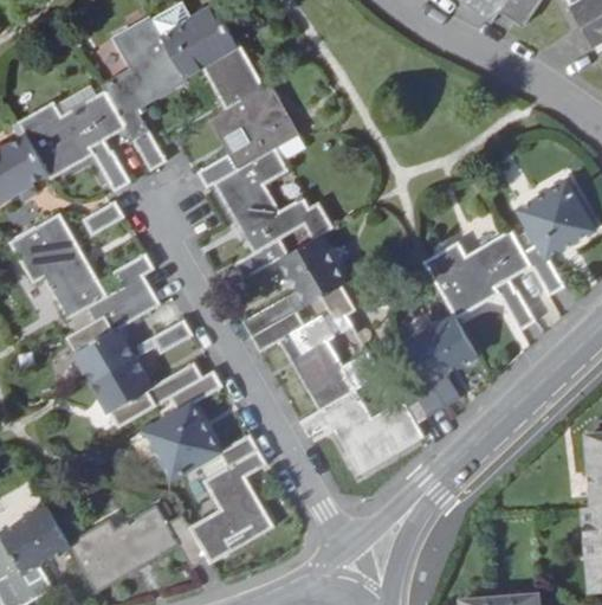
[(461,0),(460,2),(490,23),(498,12),(523,27),(539,0),(461,0)]
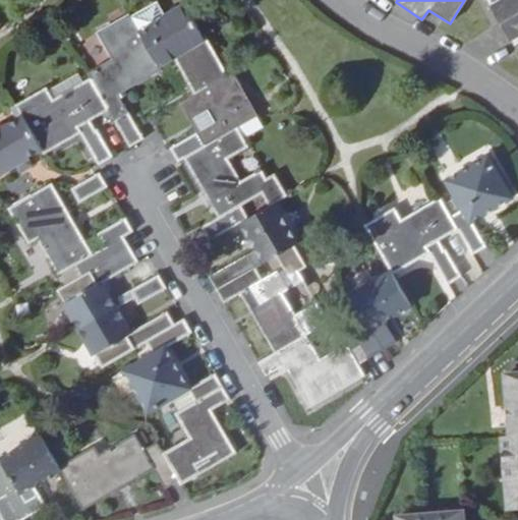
[(487,0),(509,38),(517,32),(517,0),(487,0)]
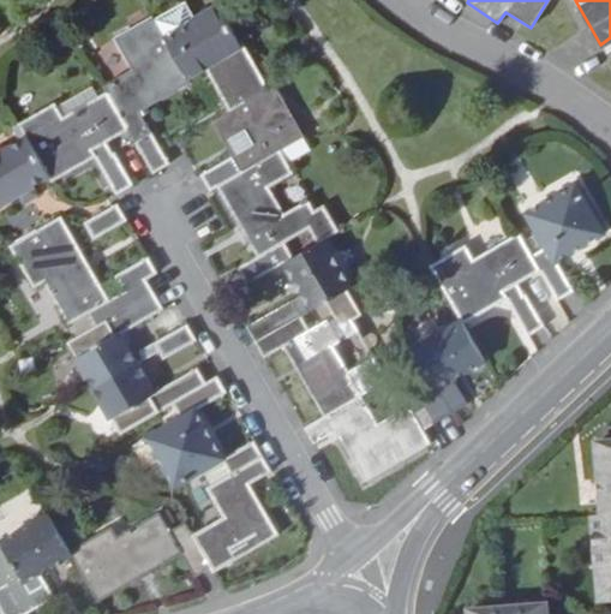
[(184,4),(154,21),(165,39),(195,21),(184,4)]
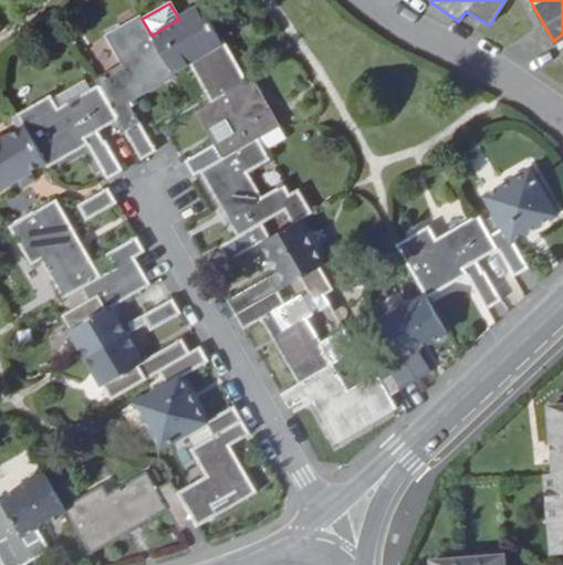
[(152,35),(170,72),(187,62),(210,103),(247,81),(225,42),(221,43),(200,7),(179,19),(152,35)]
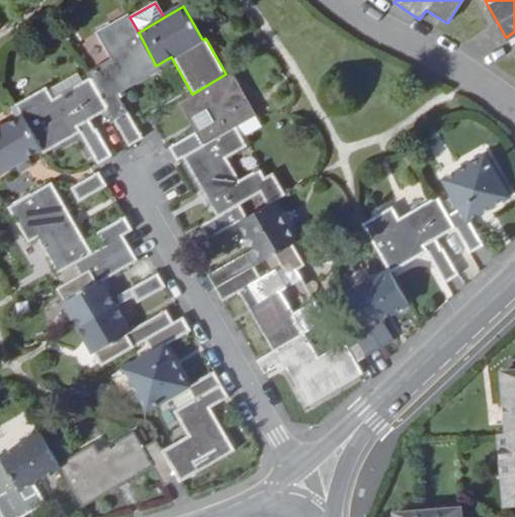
[(88,78),(106,110),(127,147),(142,138),(133,122),(117,95),(158,71),(156,66),(139,32),(130,17),(127,14),(95,33),(110,59),(85,74),(88,78)]
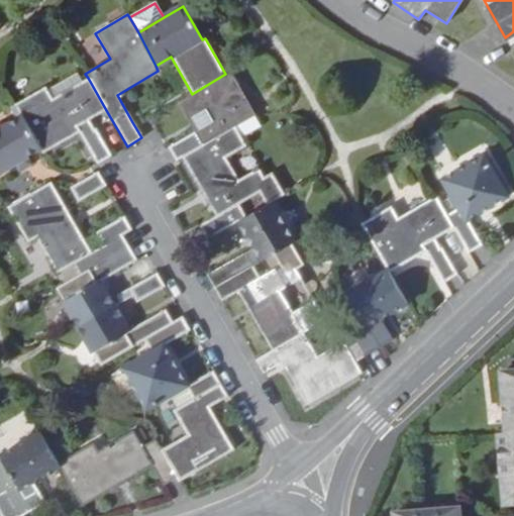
[(225,74),(192,94),(177,102),(193,131),(167,146),(175,162),(182,158),(234,127),(255,115),(230,70),(225,74)]
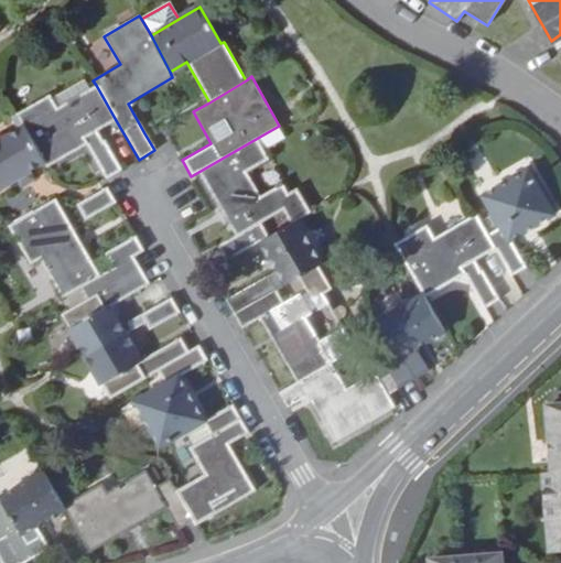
[(23,126),(44,160),(46,163),(84,142),(105,179),(120,170),(98,130),(116,120),(96,85),(56,107),(50,94),(17,114),(23,126)]
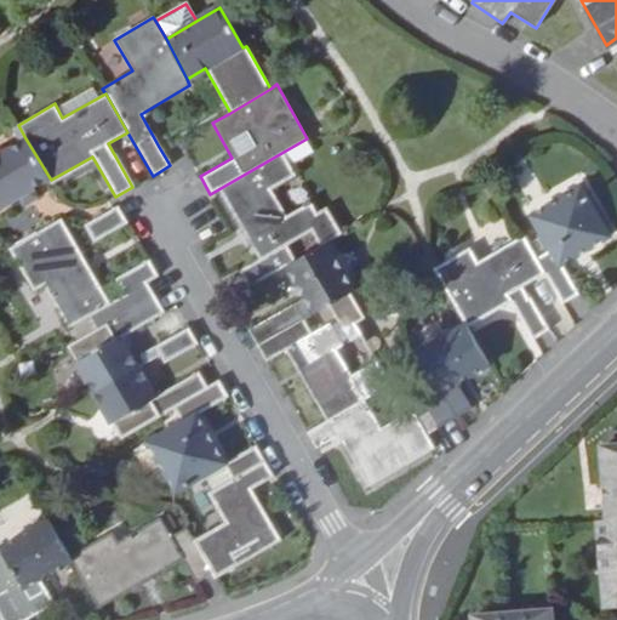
[(49,176),(26,138),(0,153),(0,204),(15,197),(33,186),(49,176)]
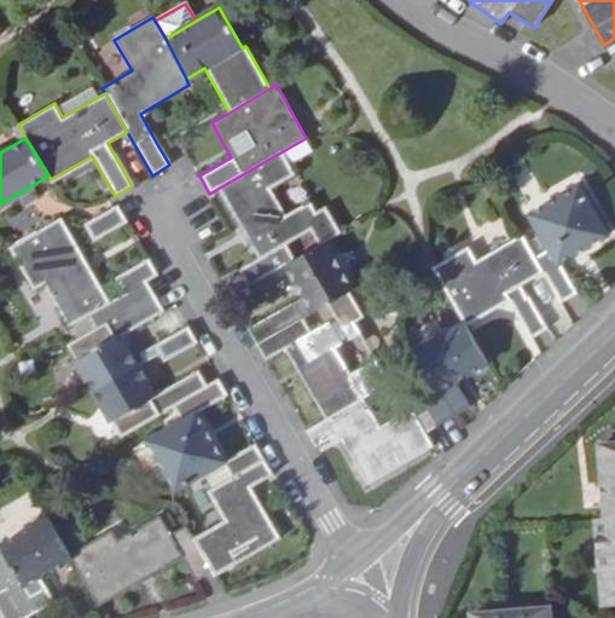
[(280,152),(218,189),(257,258),(238,270),(248,287),(282,267),(326,241),(338,232),(323,206),(314,211),(308,200),(285,213),(271,189),(294,175),(280,152)]
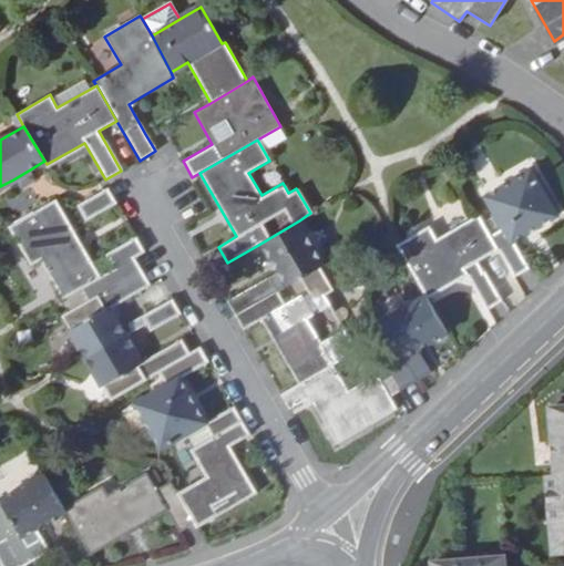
[(30,170),(13,179),(19,189),(37,181),(30,170)]
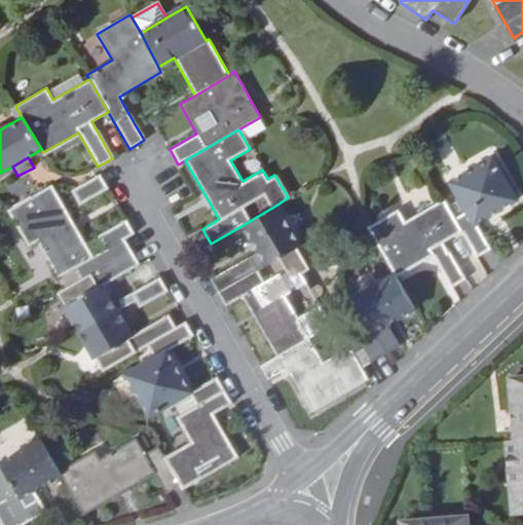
[(454,217),(461,231),(476,257),(491,249),(476,223),(516,199),(492,157),(449,183),(465,211),(454,217)]
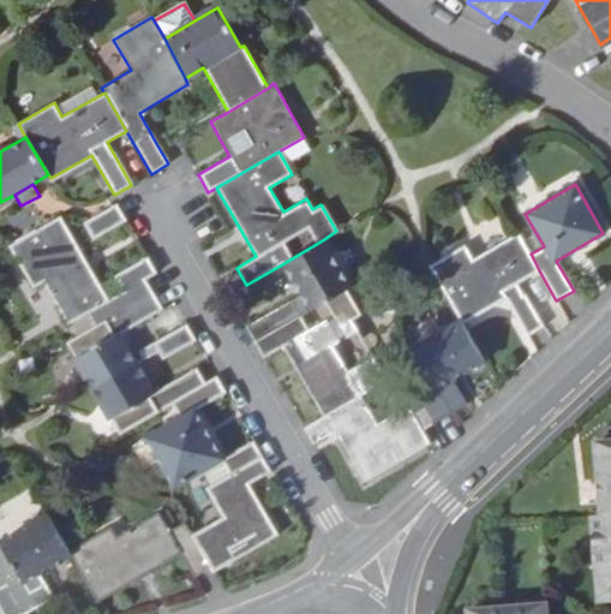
[(115,203),(87,220),(83,222),(94,239),(125,220),(115,203)]
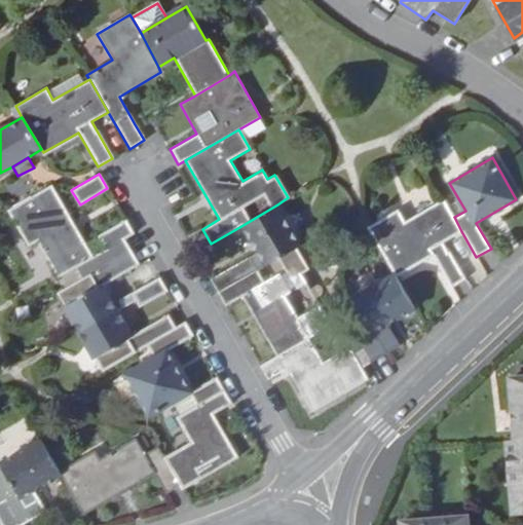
[(36,241),(73,222),(52,187),(51,185),(8,211),(28,246),(36,241)]
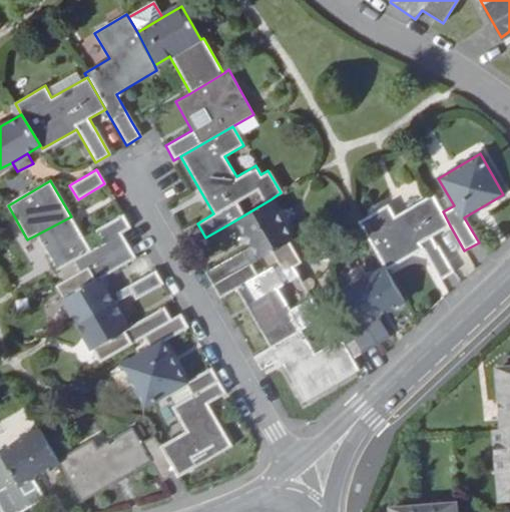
[(384,268),(387,270),(422,249),(439,281),(453,272),(432,235),(450,225),(443,211),(433,193),(394,215),(388,205),(359,221),(384,268)]
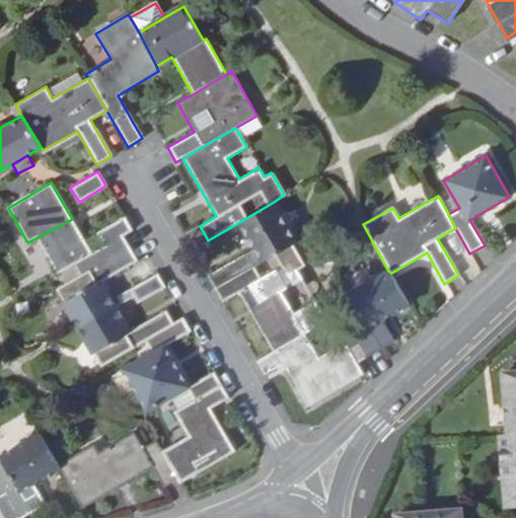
[(274,202),(236,224),(251,250),(208,276),(215,288),(293,245),(296,243),(274,202)]
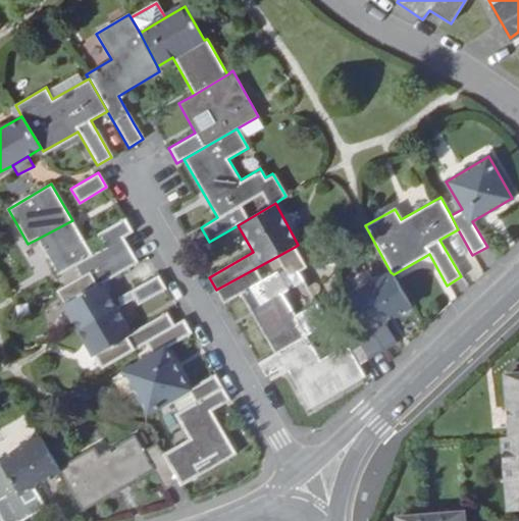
[(72,267),(122,237),(132,230),(124,218),(97,235),(103,247),(92,253),(72,220),(36,240),(57,276),(72,267)]
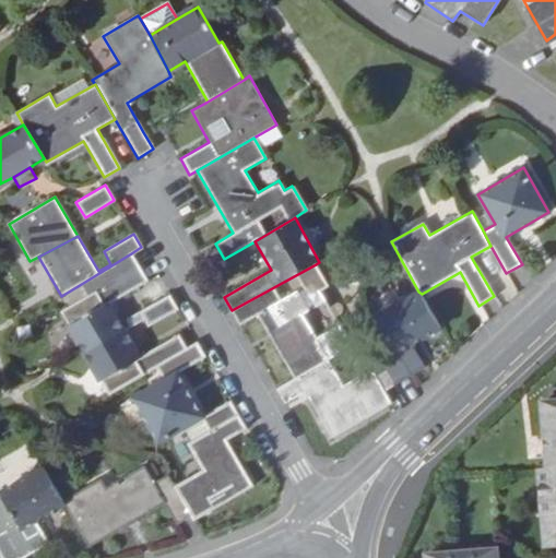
[(131,253),(78,286),(84,297),(60,311),(109,395),(155,369),(186,347),(179,334),(138,357),(108,306),(148,282),(131,253)]
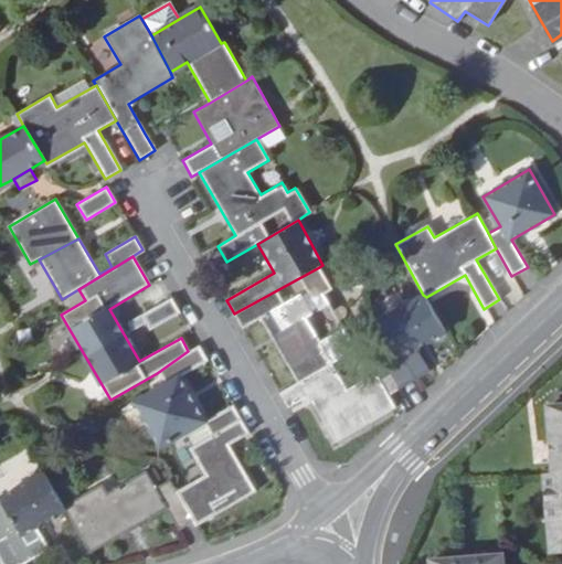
[(319,267),(234,314),(243,328),(260,318),(296,382),(332,363),(356,349),(342,326),(320,340),(308,318),(330,305),(325,294),(332,289),(319,267)]
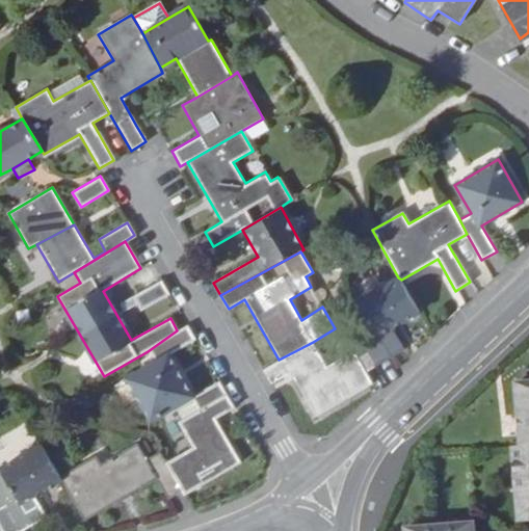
[(350,351),(367,374),(404,349),(392,327),(418,311),(401,280),(398,277),(356,302),(372,329),(347,345),(350,351)]
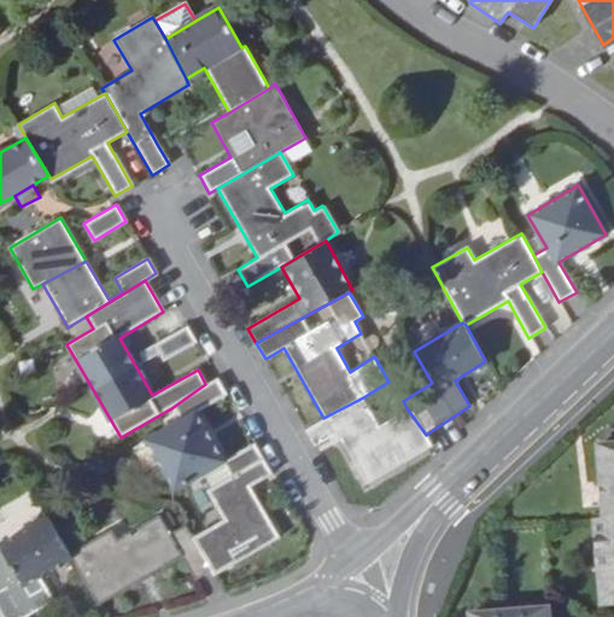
[(157,360),(192,343),(185,327),(148,344),(157,360)]
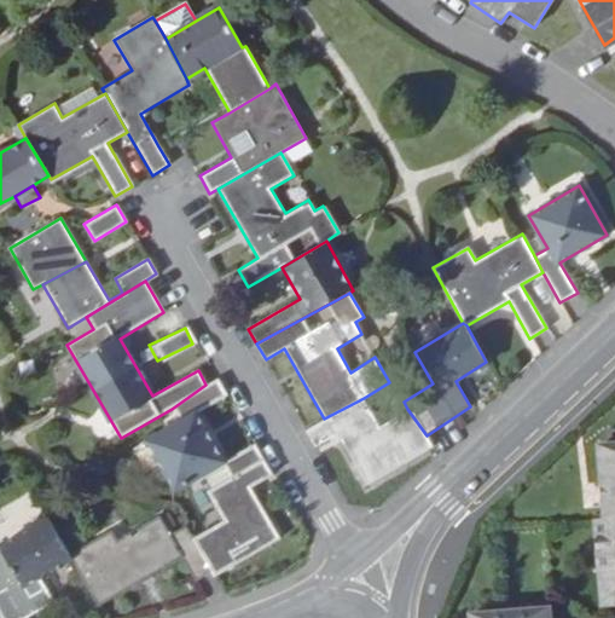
[(213,487),(264,458),(255,443),(224,461),(197,415),(227,396),(218,379),(206,385),(172,409),(179,421),(148,440),(175,489),(203,472),(213,487)]
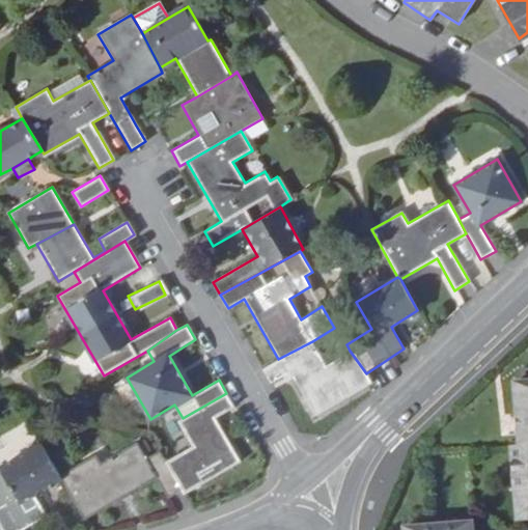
[(312,341),(278,359),(264,367),(272,383),(288,373),(314,417),(372,383),(366,373),(350,351),(326,365),(312,341)]
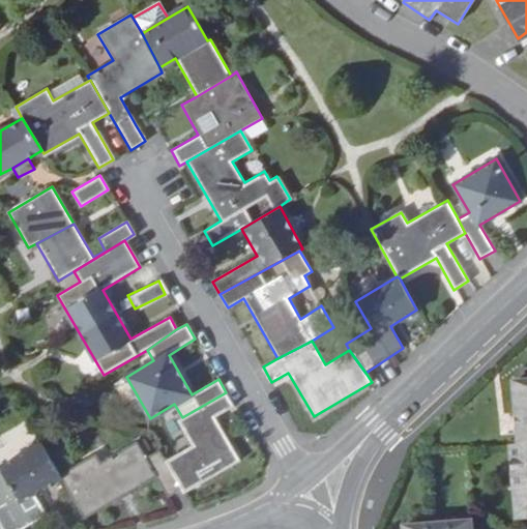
[(526,380),(518,381),(522,443),(514,444),(516,475),(525,474),(526,487),(526,507),(526,506),(526,380)]
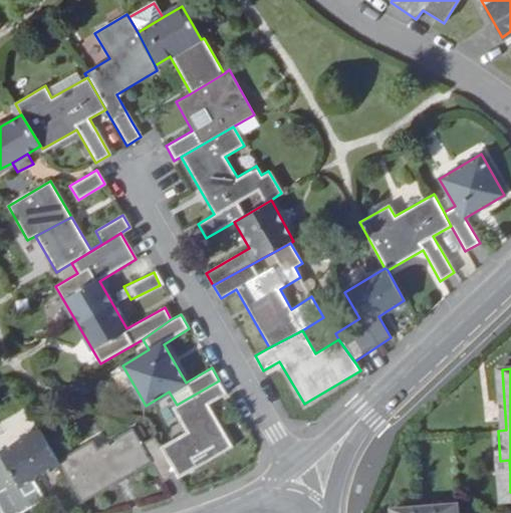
[(161,447),(177,475),(178,479),(233,448),(209,405),(227,395),(219,380),(177,405),(171,409),(185,433),(161,447)]
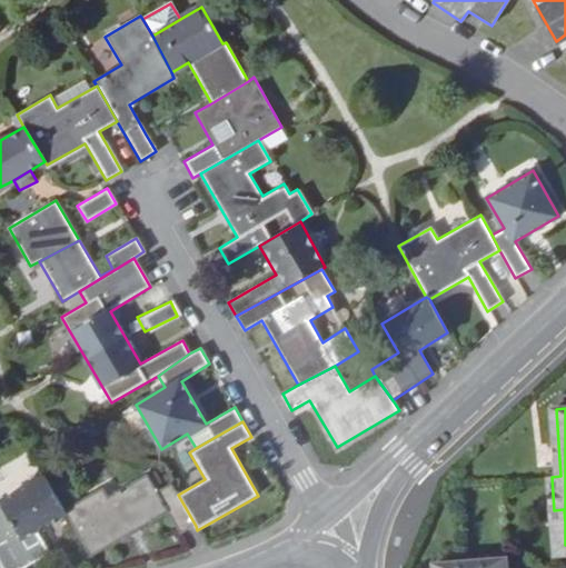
[(63,509),(66,514),(90,557),(168,514),(180,536),(196,526),(178,495),(170,482),(157,489),(148,474),(107,496),(102,487),(63,509)]
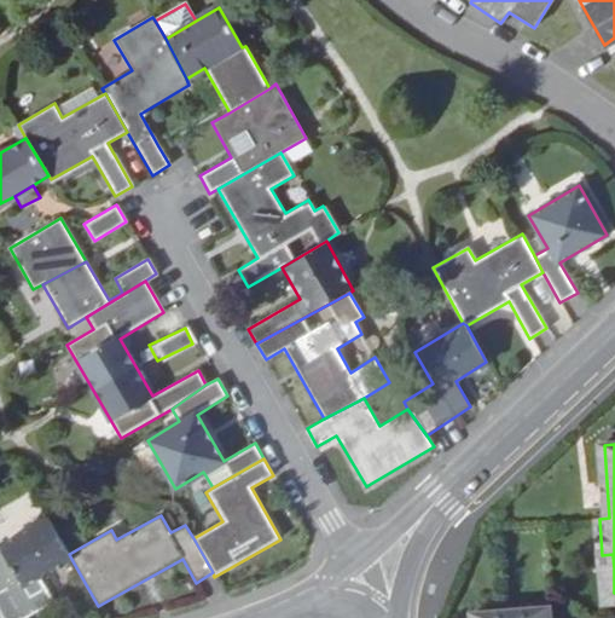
[(0,617),(25,617),(36,612),(54,602),(40,576),(71,559),(69,554),(48,518),(0,546),(0,617)]
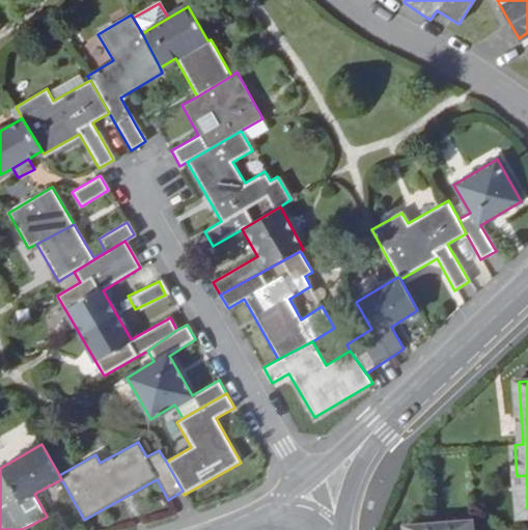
[(526,475),(517,476),(519,489),(527,487),(526,475)]
